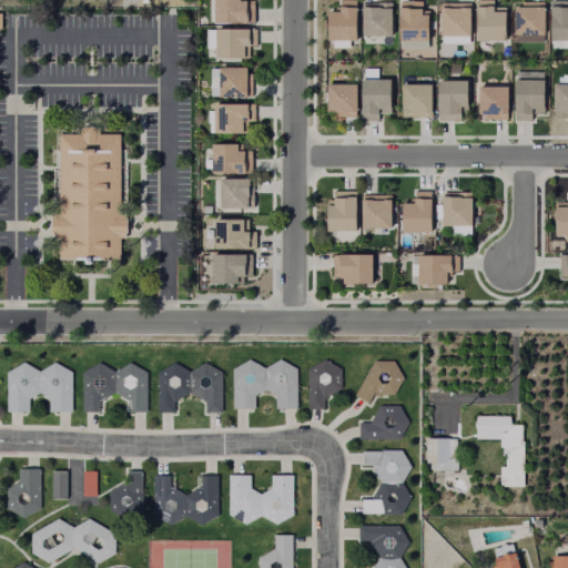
[(252,3),(252,24),(212,24),(212,0),(243,0),(243,3),(252,3)]
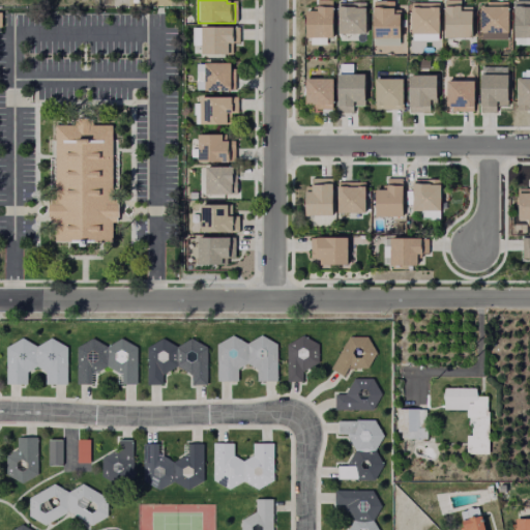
[(470,7),(470,35),(443,35),(443,1),(460,1),(460,7),(470,7)]
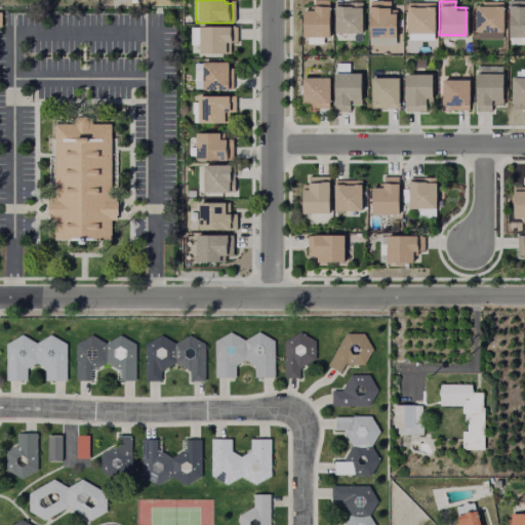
[(329,3),(329,36),(301,35),(301,8),(313,8),(313,3),(329,3)]
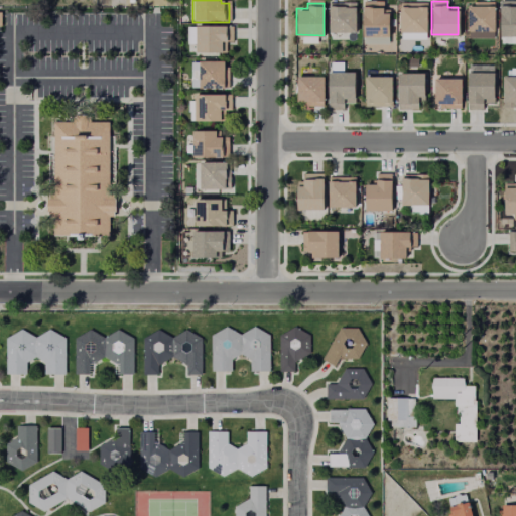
[(390,11),(389,35),(363,34),(363,3),(383,4),(383,11),(390,11)]
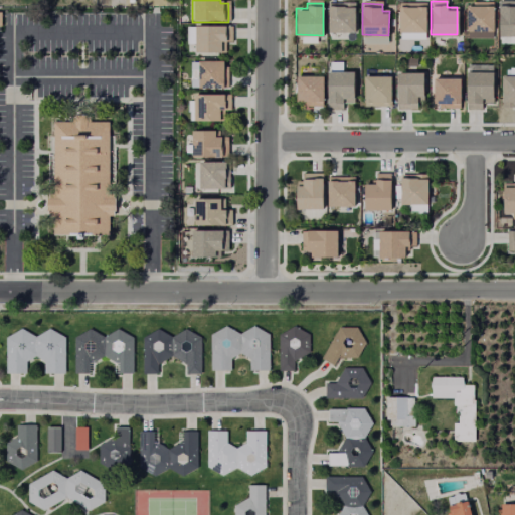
[(493,4),(493,30),(465,30),(466,3),(493,4)]
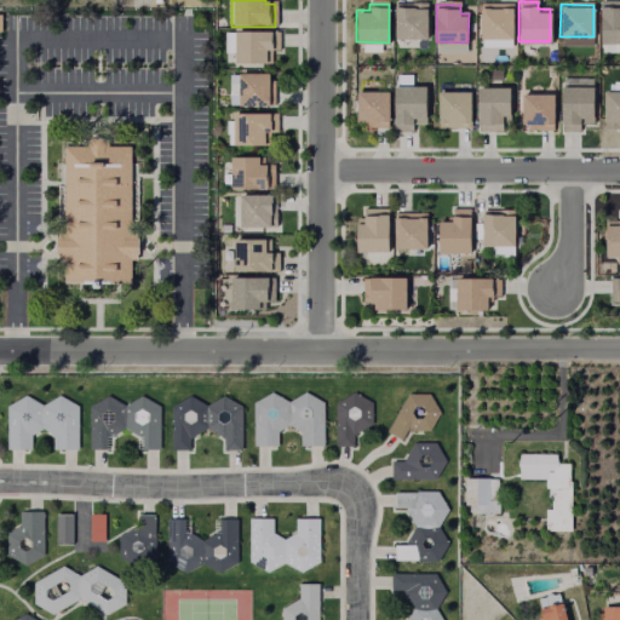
[(514,5),(512,36),(480,36),(480,5),(514,5)]
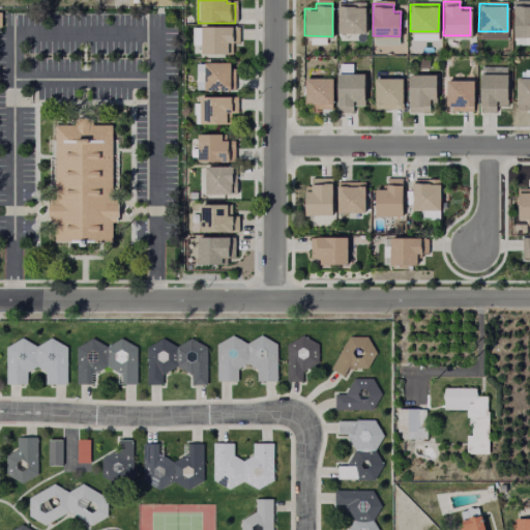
[(529,34),(513,34),(513,4),(529,4),(529,34)]
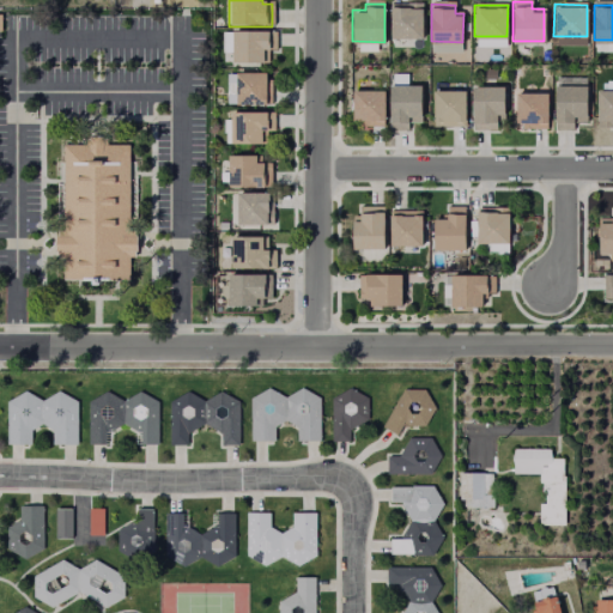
[(420,6),(420,40),(389,40),(390,6),(420,6)]
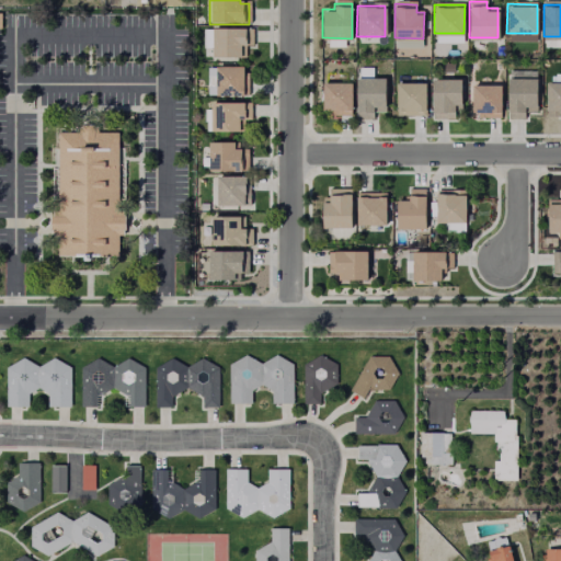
[(252,32),(251,49),(247,49),(247,61),(213,61),(214,31),(252,32)]
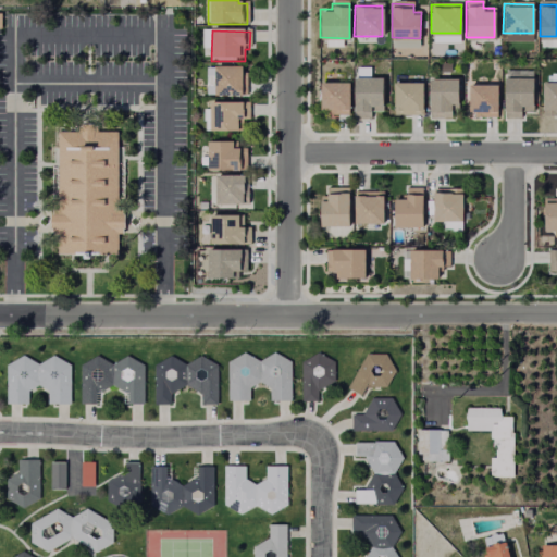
[(245,76),(245,99),(212,98),(212,70),(240,70),(240,76),(245,76)]
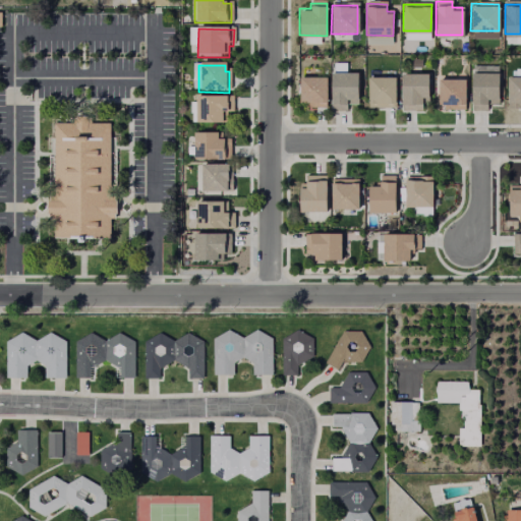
[(357,71),(357,100),(347,100),(347,108),(332,108),(333,70),(357,71)]
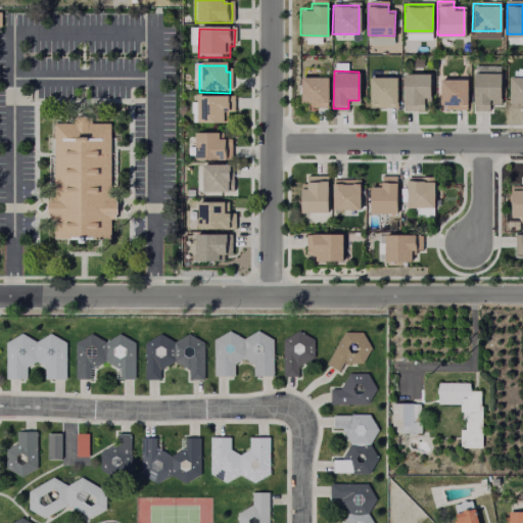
[(500,73),(500,101),(488,101),(488,108),(473,107),(473,72),(500,73)]
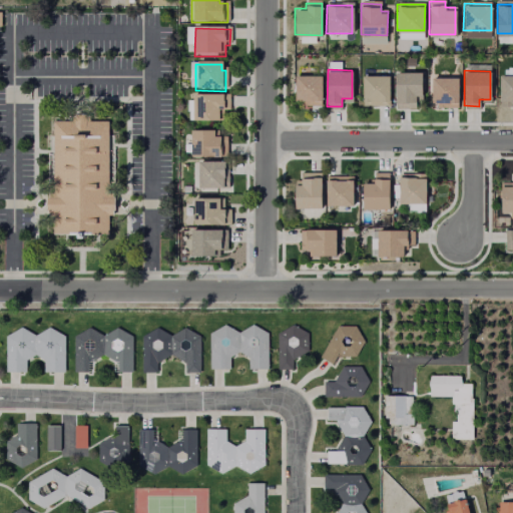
[(420,71),(420,98),(417,98),(417,104),(395,104),(395,71),(420,71)]
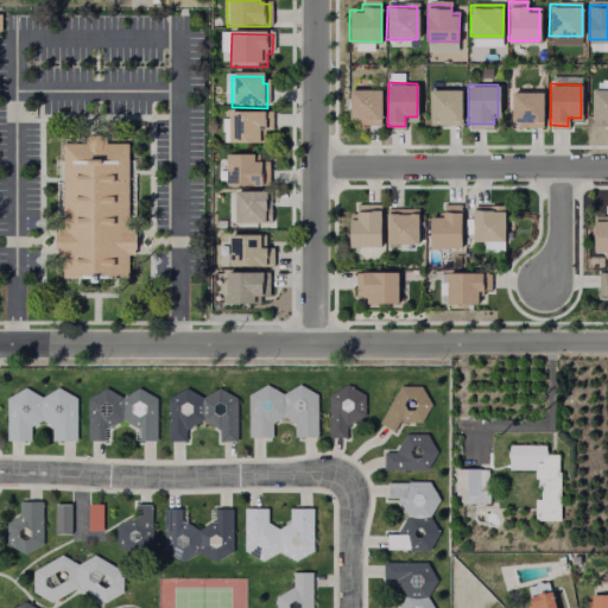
[(380,88),(380,119),(349,119),(349,88),(380,88)]
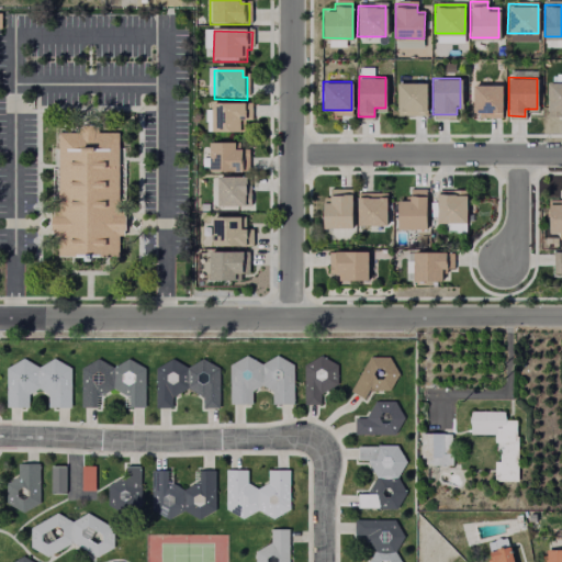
[(426,81),(426,112),(397,112),(397,81),(426,81)]
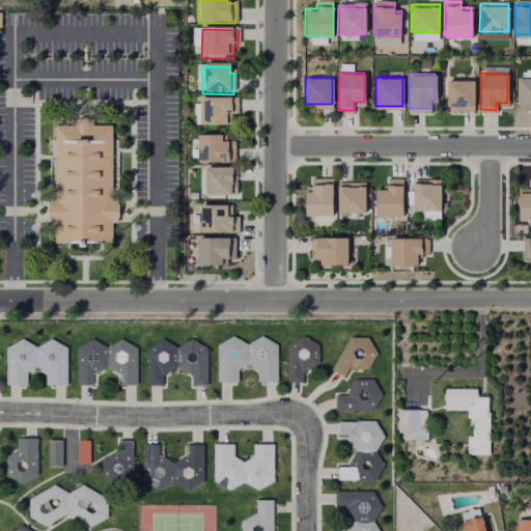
[(530,78),(530,107),(518,107),(518,78),(530,78)]
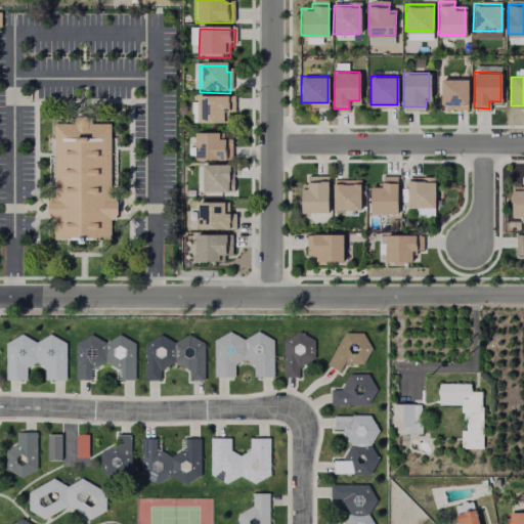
[(468,78),(469,107),(441,106),(441,78),(468,78)]
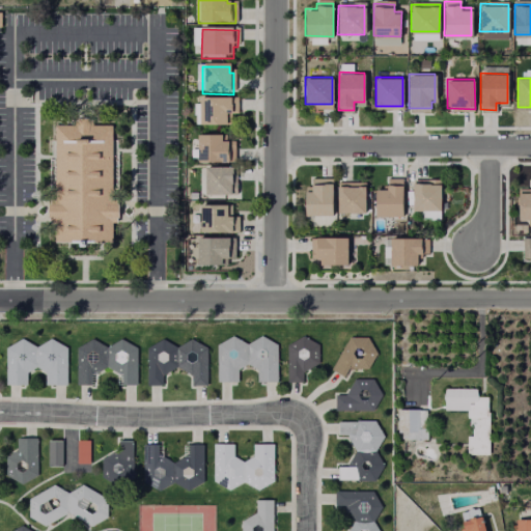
[(236,101),(236,119),(230,118),(230,129),(199,129),(199,100),(236,101)]
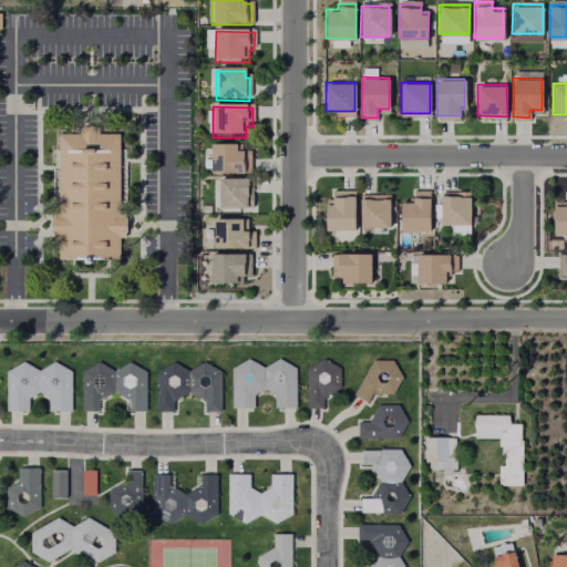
[(98,127),(98,133),(119,133),(117,213),(123,213),(123,238),(117,237),(117,259),(57,258),(58,237),(51,237),(52,213),(58,213),(57,133),(78,134),(78,127),(98,127)]
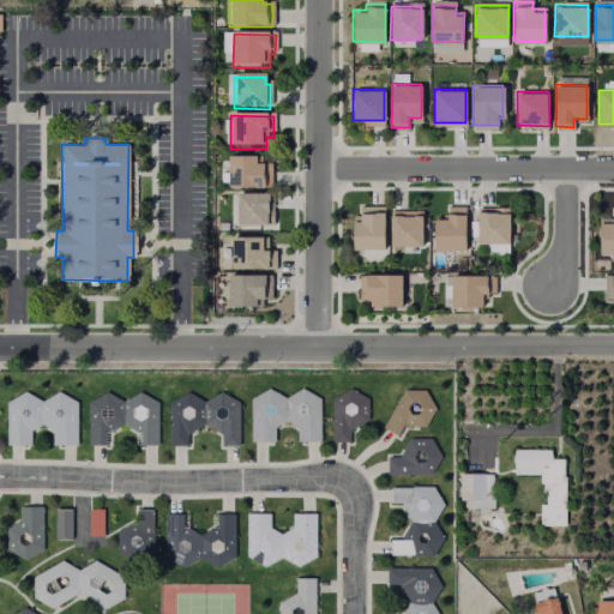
[(271,167),(270,188),(228,188),(229,158),(263,160),(263,167),(271,167)]
